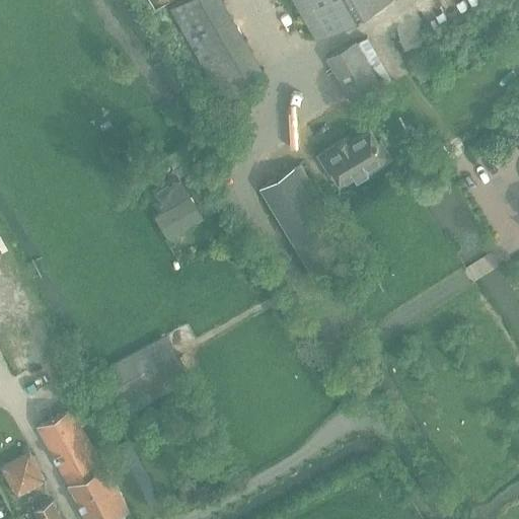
[(292,0),(316,42),(388,0),(292,0)]
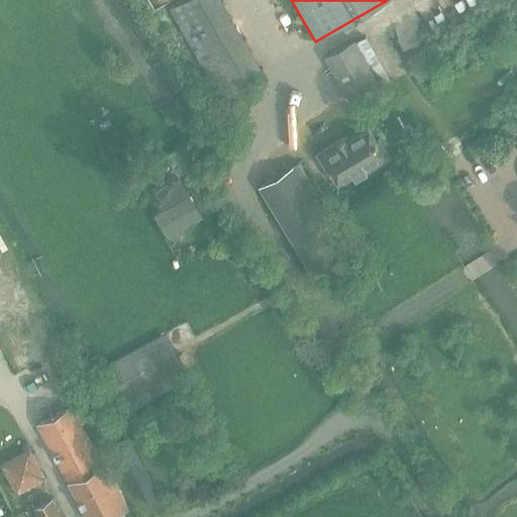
[(500,25),(482,33),(485,41),(503,33),(500,25)]
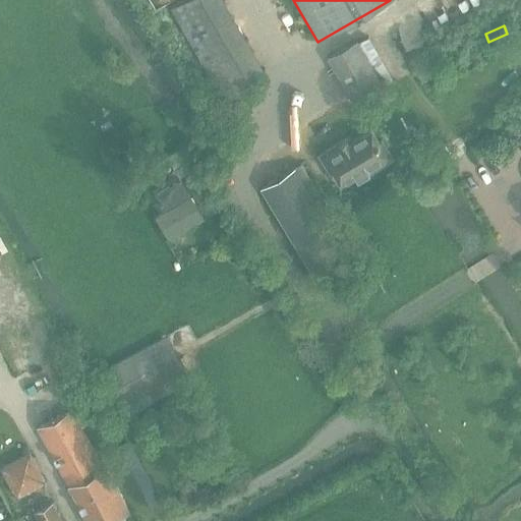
[(354,105),(382,90),(355,44),(328,60),(354,105)]
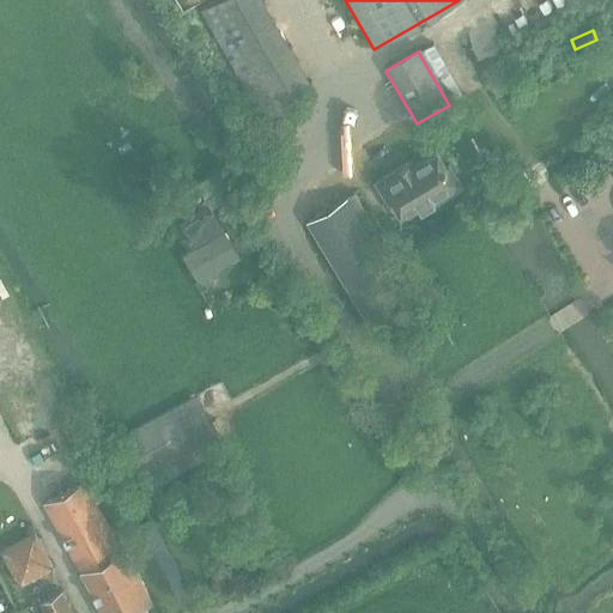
[(418,207),(422,212),(462,188),(445,162),(443,163),(435,150),(411,163),(376,183),(389,205),(393,204),(401,217),(418,207)]
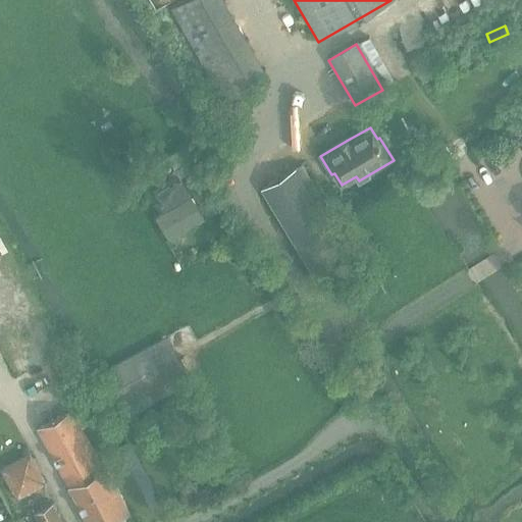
[(194,168),(181,149),(167,158),(179,177),(194,168)]
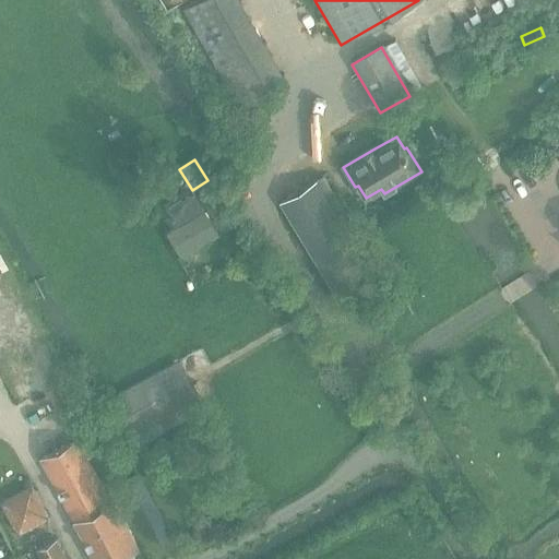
[(339,298),(375,276),(340,217),(346,213),(324,177),(282,202),(339,298)]
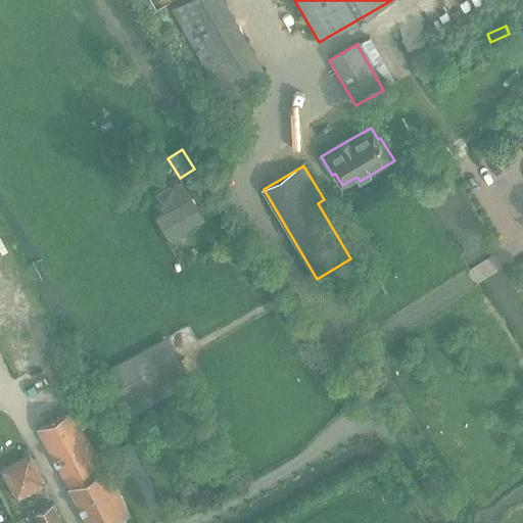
[(171,242),(205,222),(183,183),(159,197),(168,212),(157,220),(171,242)]
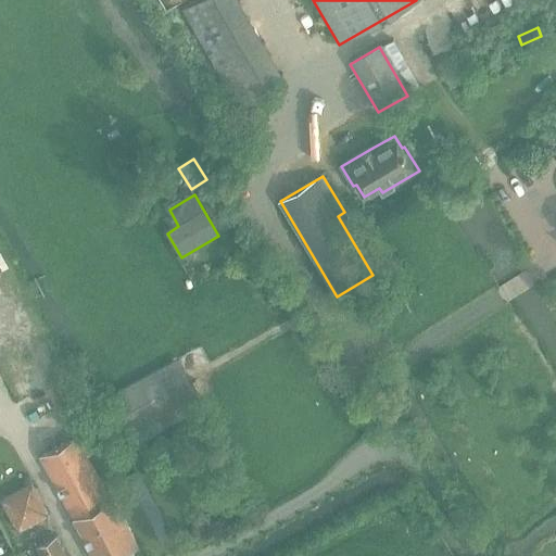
[(180,363),(110,400),(128,436),(129,434),(135,445),(202,408),(197,400),(199,399),(180,363)]
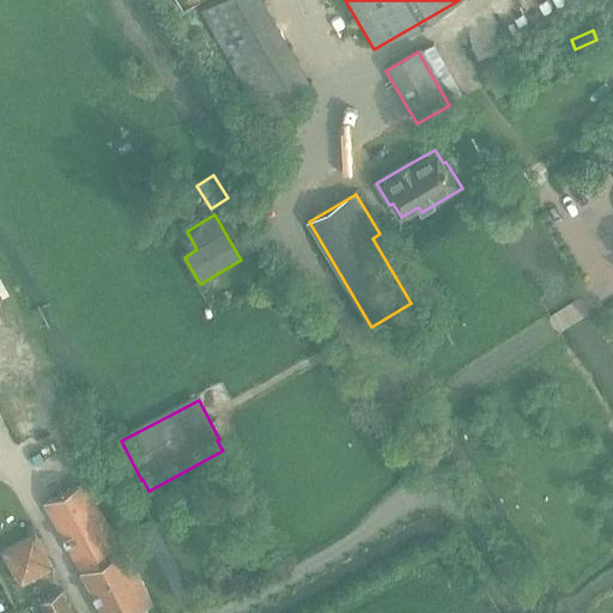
[(50,430),(77,481),(99,469),(73,418),(50,430)]
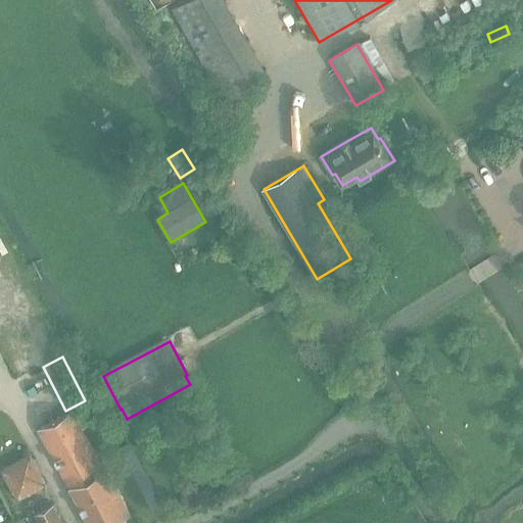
[(84,425),(96,419),(90,406),(78,412),(84,425)]
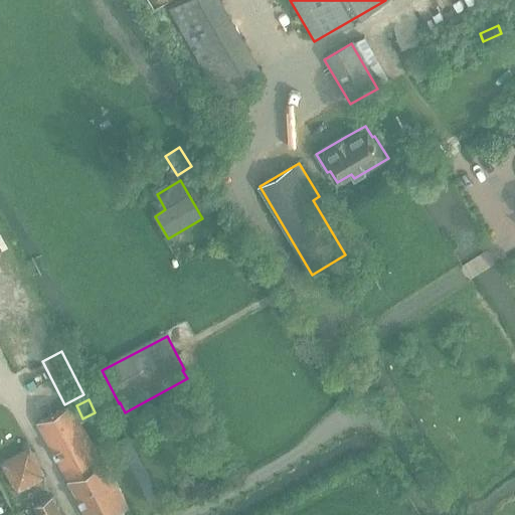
[(87,514),(109,514),(128,505),(106,463),(105,463),(103,460),(100,461),(71,407),(39,425),(87,514)]
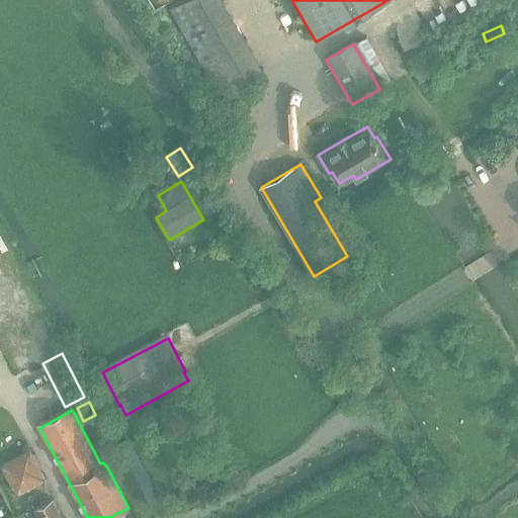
[(47,480),(29,449),(1,465),(17,496),(47,480)]
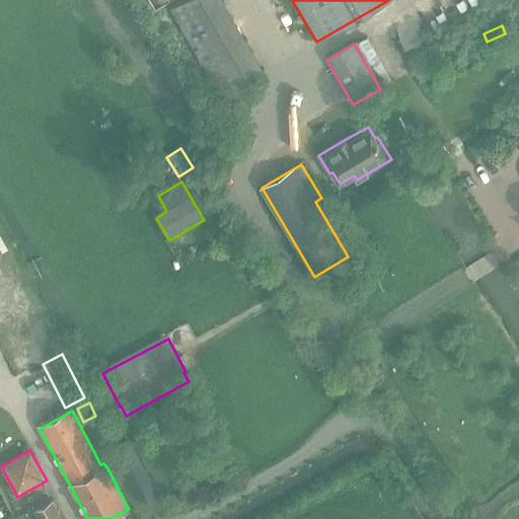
[(61,518),(55,505),(26,518),(61,518)]
